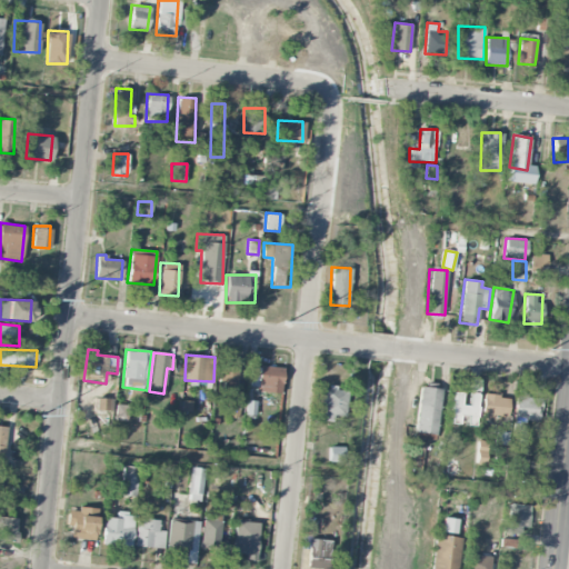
[(220,390),(237,391),(238,360),(221,360),(220,390)]
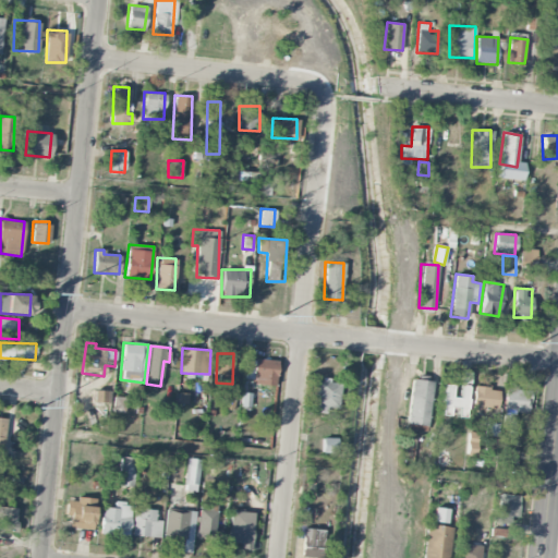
[(251,383),(274,386),(277,361),(254,358),(251,383)]
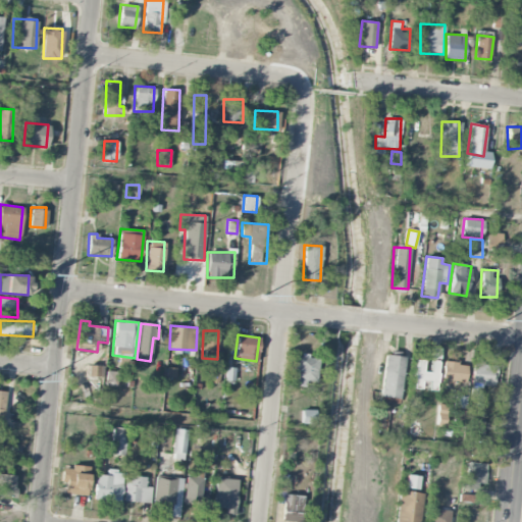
[(405,357),(385,354),(378,396),(399,399),(405,357)]
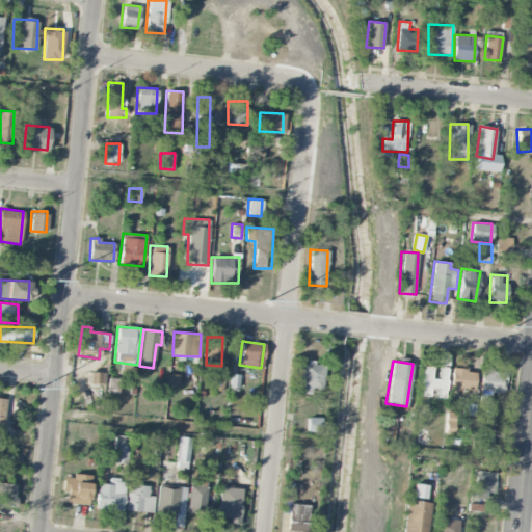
[(300,362),(299,393),(310,394),(310,389),(321,390),(322,363),(300,362)]
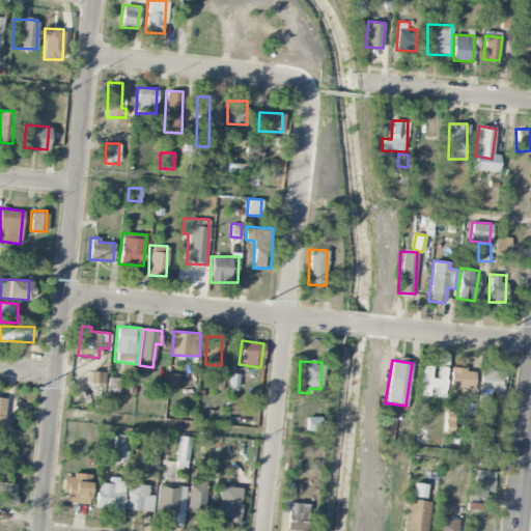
[(443,396),(446,366),(438,366),(437,379),(429,378),(430,366),(422,365),(419,394),(426,395),(427,386),(436,387),(435,395),(443,396)]
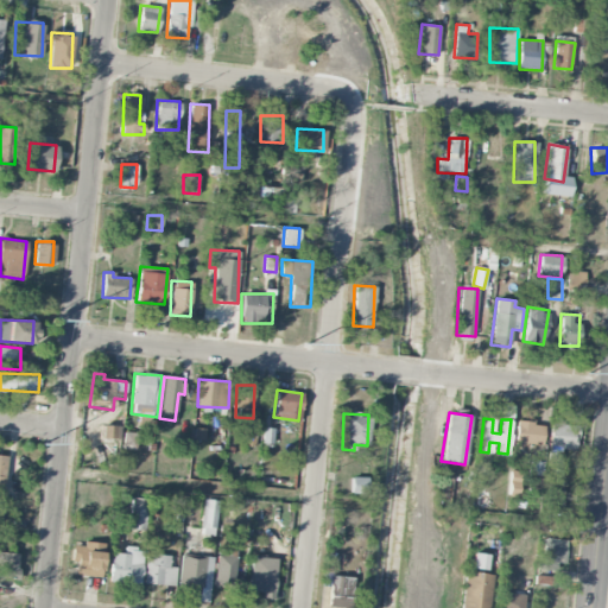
[(542,423),(515,422),(514,445),(540,447),(542,423)]
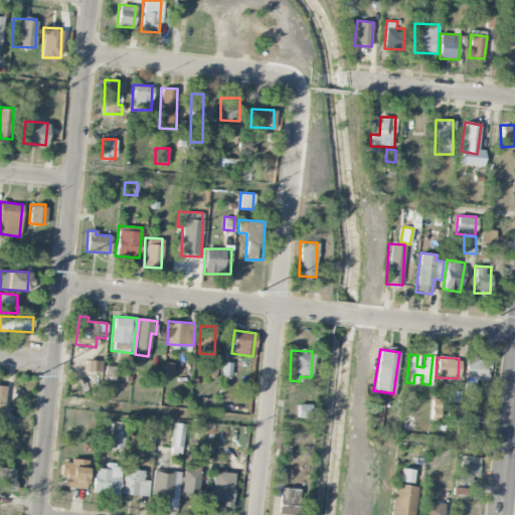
[(486,359),(465,358),(464,392),(473,392),(474,380),(486,380),(486,359)]
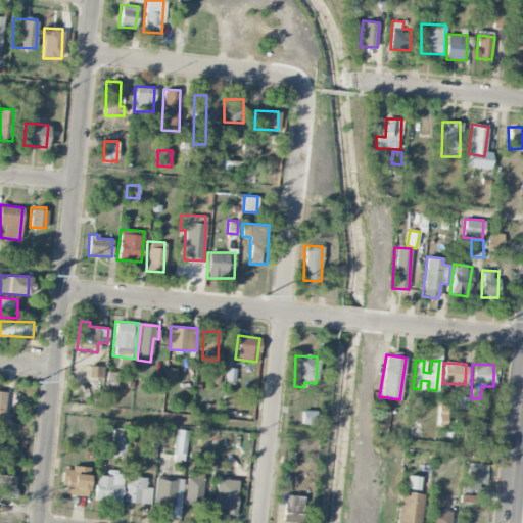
[(104,377),(104,366),(88,366),(88,377),(104,377)]
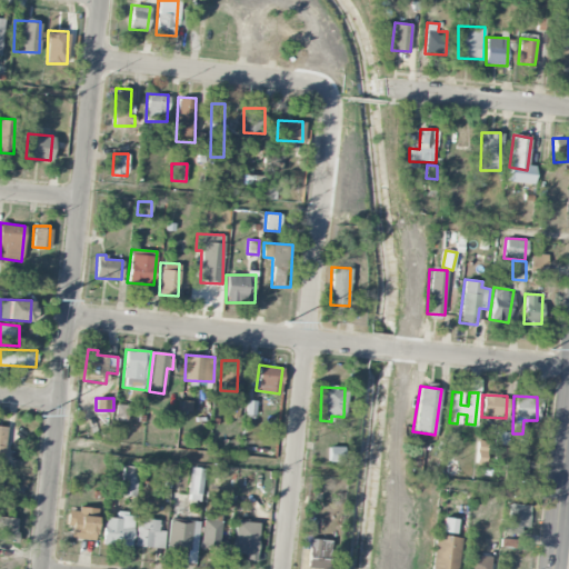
[(256,400),(246,400),(245,415),(255,416),(256,400)]
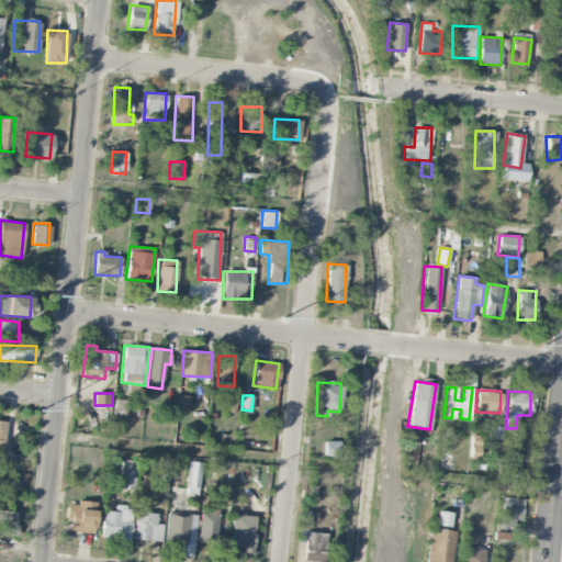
[(125,415),(126,400),(115,400),(114,414),(125,415)]
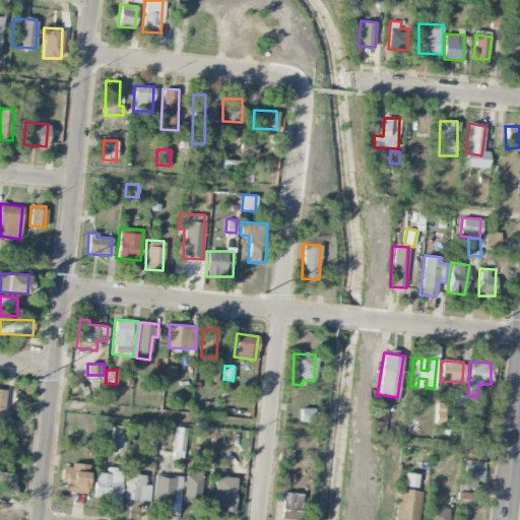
[(447,403),(436,402),(435,421),(446,423),(447,403)]
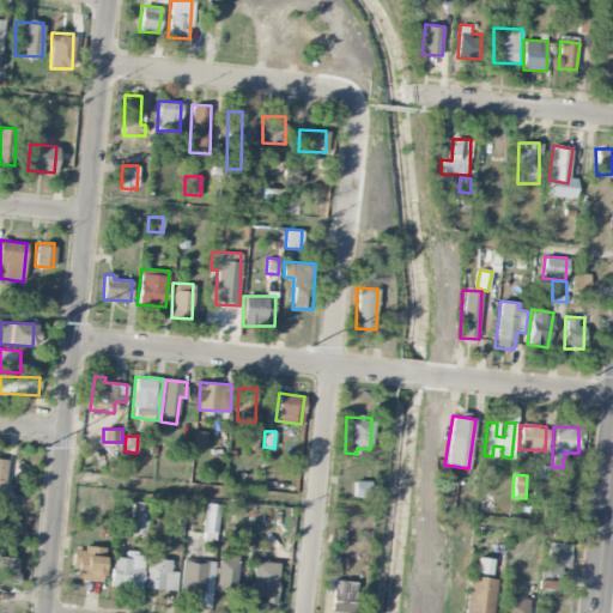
[(147,502),(132,502),(131,534),(146,534),(147,502)]
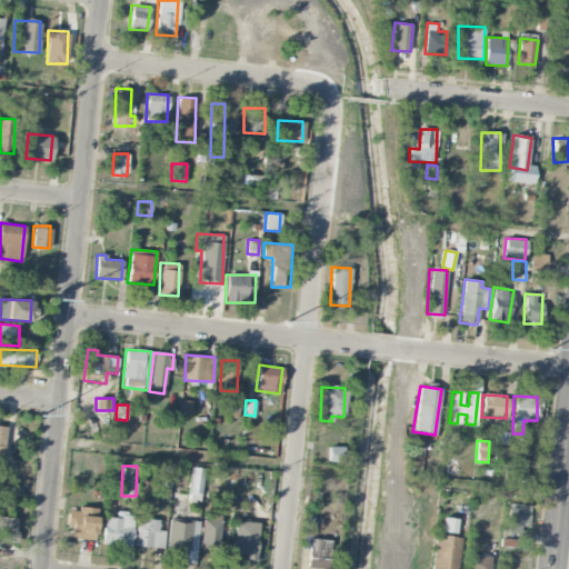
[(200,499),(203,468),(190,467),(187,498),(200,499)]
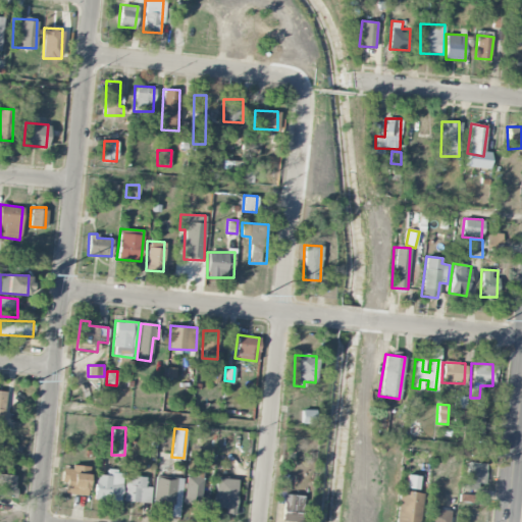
[(475,489),(475,481),(484,481),(485,463),(465,462),(465,489),(475,489)]
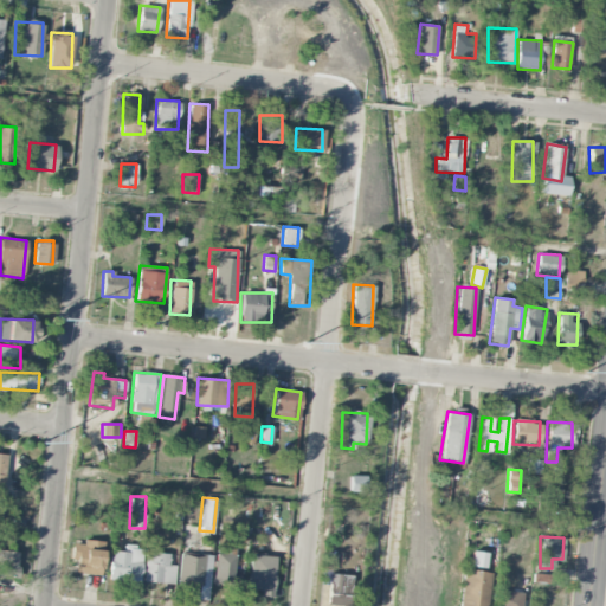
[(75,573),(101,574),(102,541),(84,540),(83,545),(72,543),(71,560),(76,560),(75,573)]
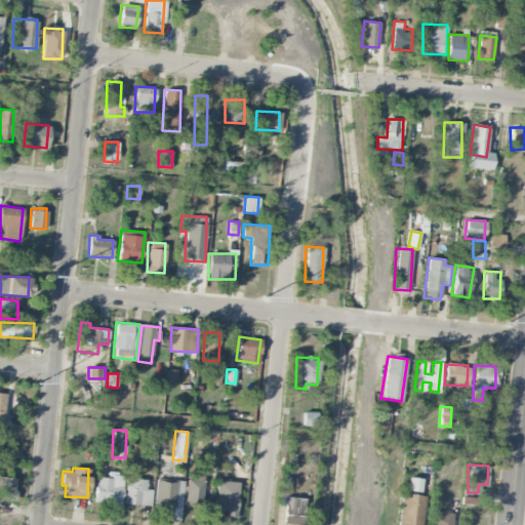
[(107,478),(96,477),(94,499),(120,502),(124,475),(108,473),(107,478)]
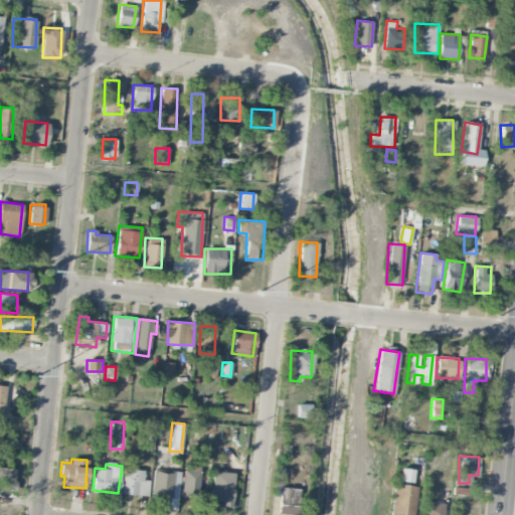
[(182,495),(197,496),(199,464),(183,464),(182,495)]
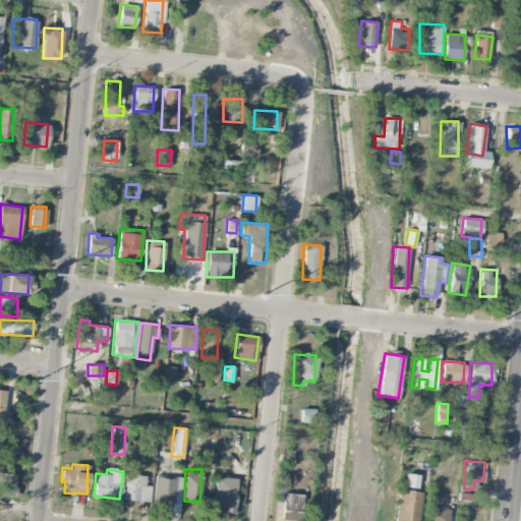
[(0,494),(14,495),(15,473),(0,472),(0,494)]
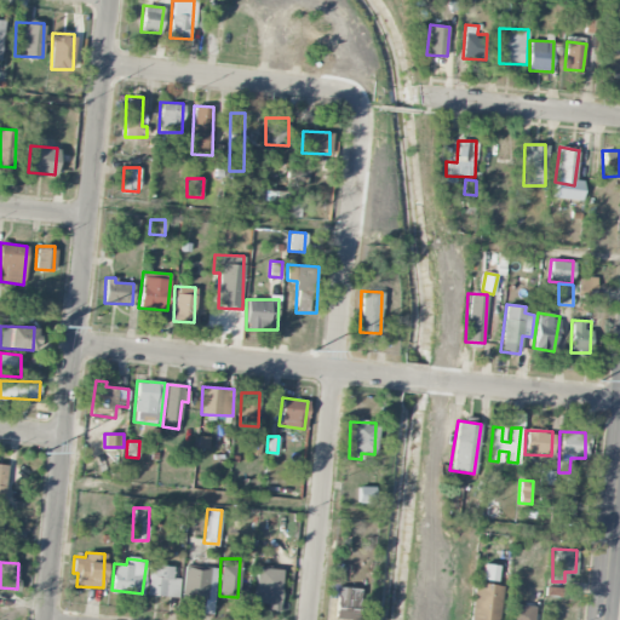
[(482,579),(497,581),(498,566),(483,563),(482,579)]
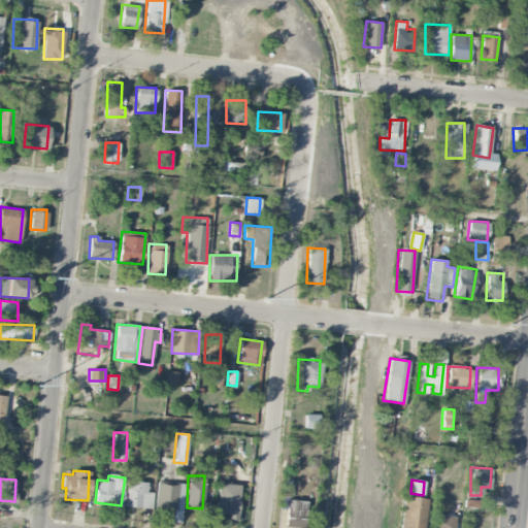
[(126,482),(125,507),(152,507),(153,492),(146,492),(146,483),(126,482)]
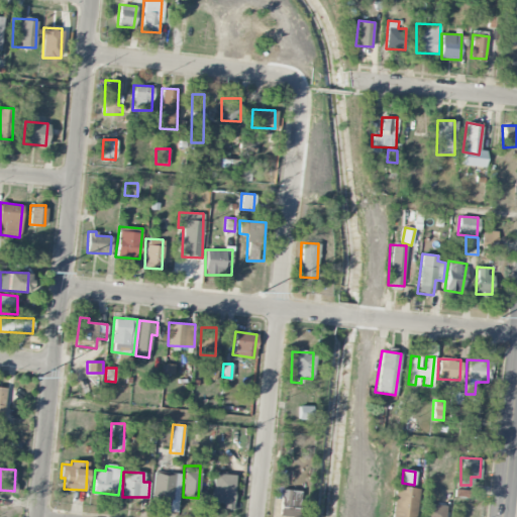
[(151,498),(173,499),(174,482),(180,483),(180,475),(152,473),(151,498)]
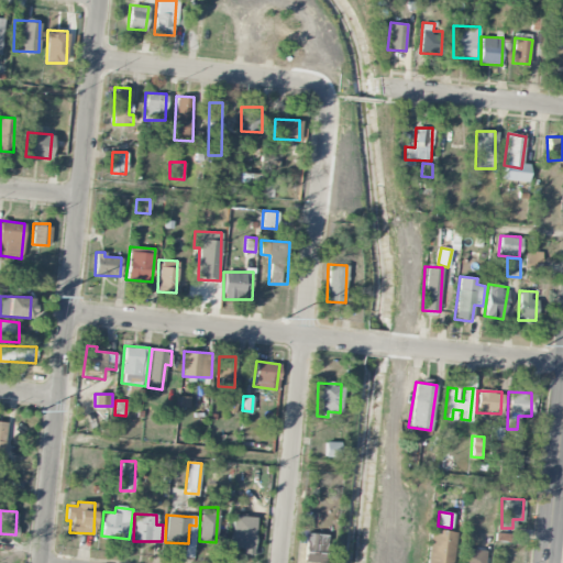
[(231,547),(242,548),(242,554),(253,554),(254,516),(232,516),(231,547)]
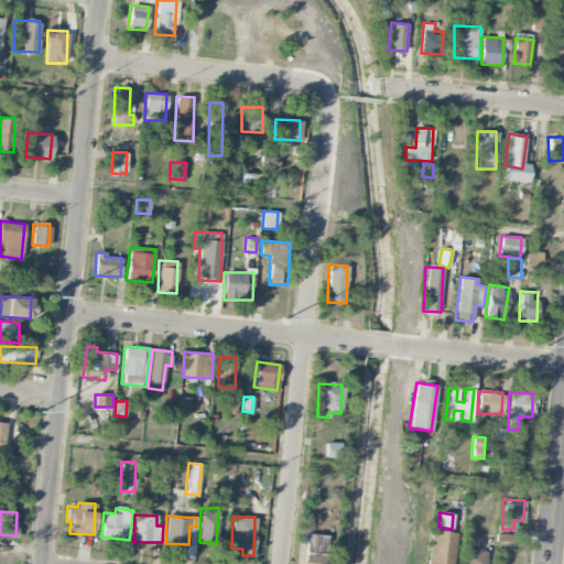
[(431,531),(426,563),(453,563),(457,534),(431,531)]
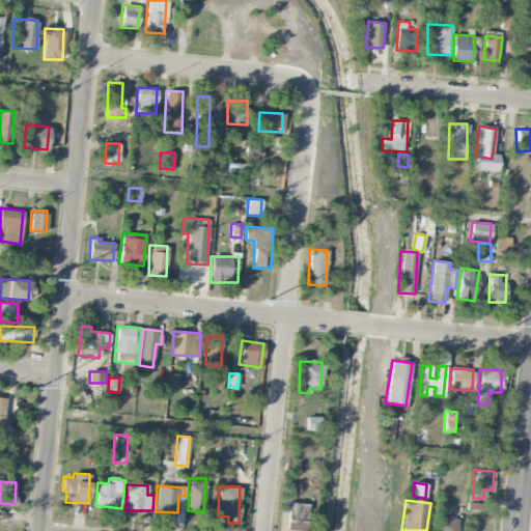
[(305,530),(308,504),(288,502),(286,529),(305,530)]
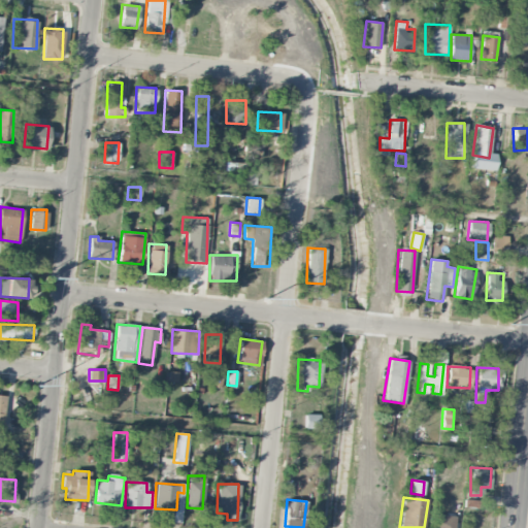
[(453,527),(455,516),(434,514),(432,527),(453,527)]
